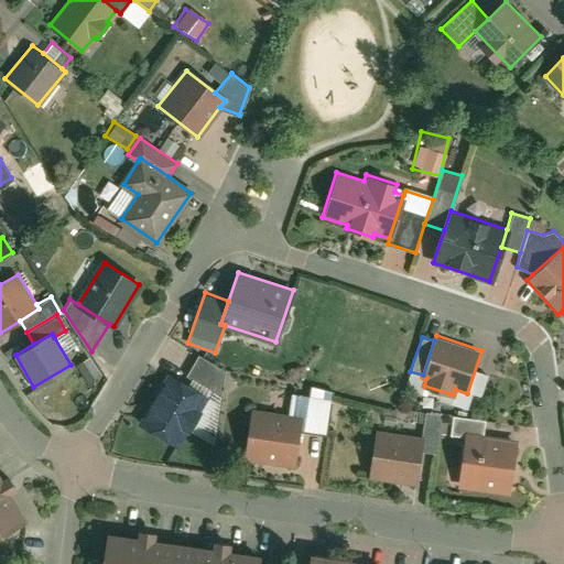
[(198,354),(186,375),(220,397),(225,370),(198,354)]
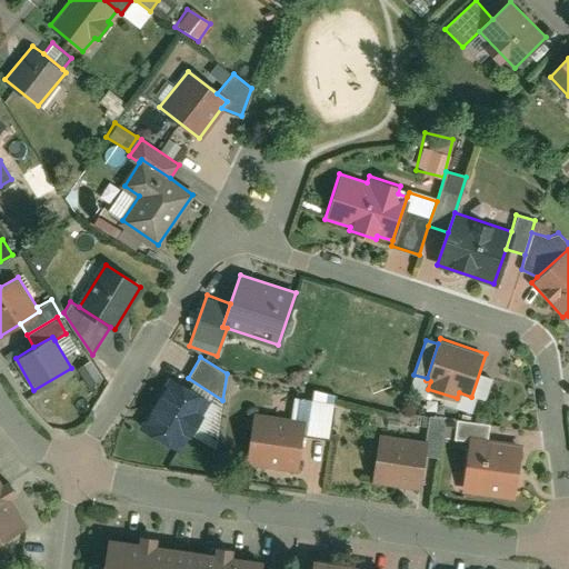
[(170,378),(141,428),(177,449),(207,399),(170,378)]
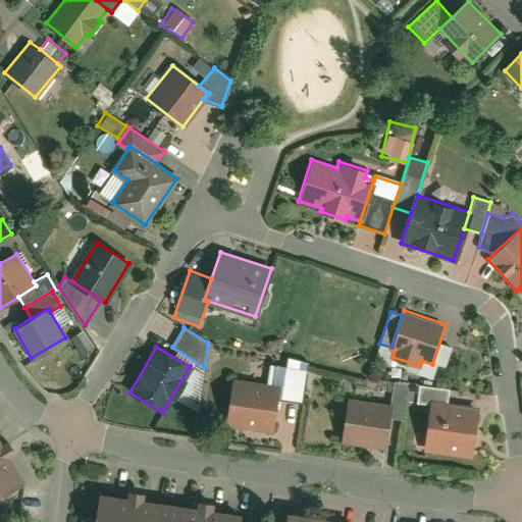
[(278,385),(276,398),(301,401),(307,361),(286,356),(285,367),(273,365),(270,384),(278,385)]
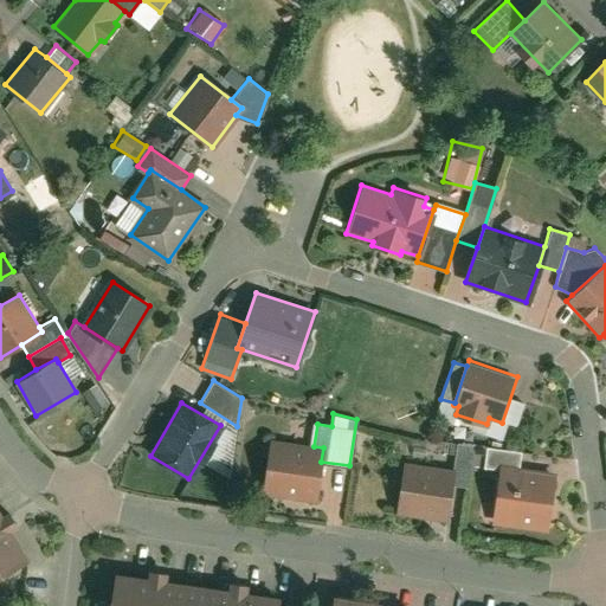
[(271,440),(263,494),(315,502),(321,462),(323,447),(314,446),(271,440)]
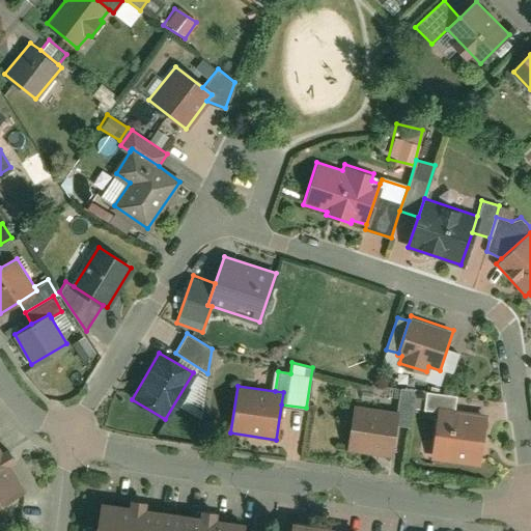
[(398,388),(395,413),(397,413),(395,425),(409,427),(415,391),(398,388)]
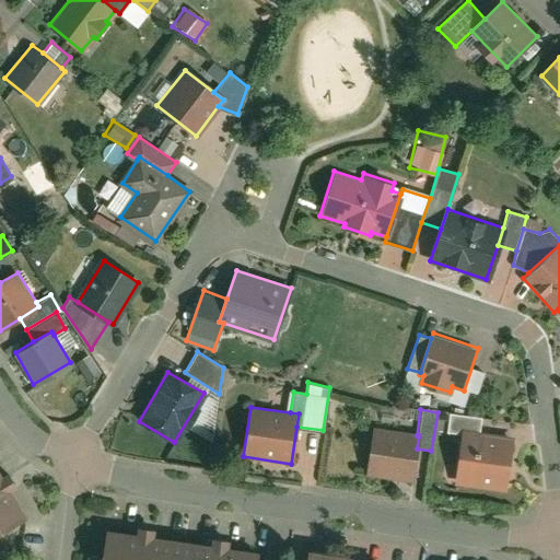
[(464,432),(477,434),(479,418),(448,413),(446,432),(464,435),(464,432)]
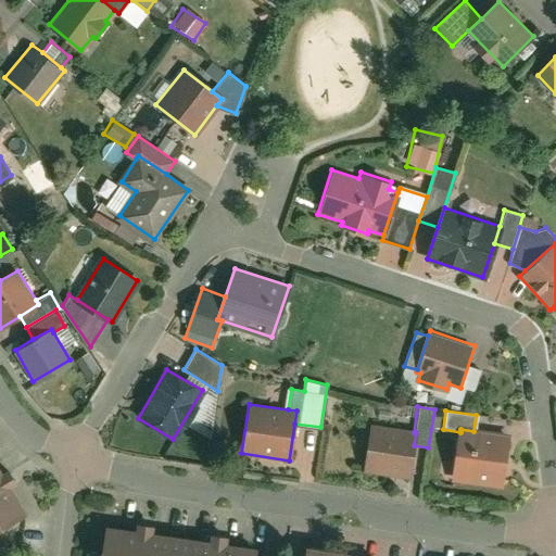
[(374,425),(366,468),(409,475),(414,445),(416,432),(414,432),(374,425)]
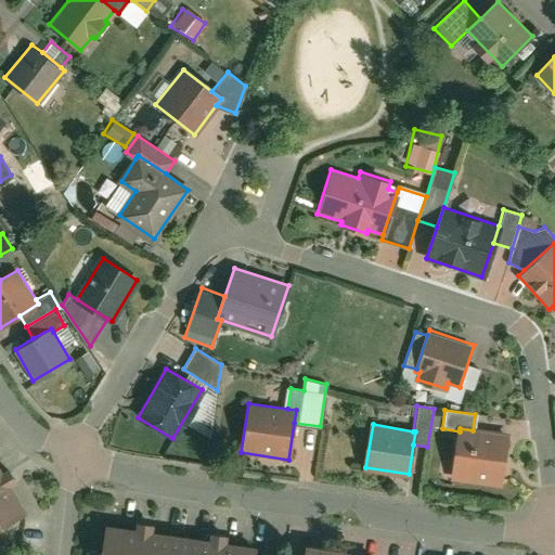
[(460,431),(453,477),(501,483),(507,435),(473,430),(460,428),(460,431)]
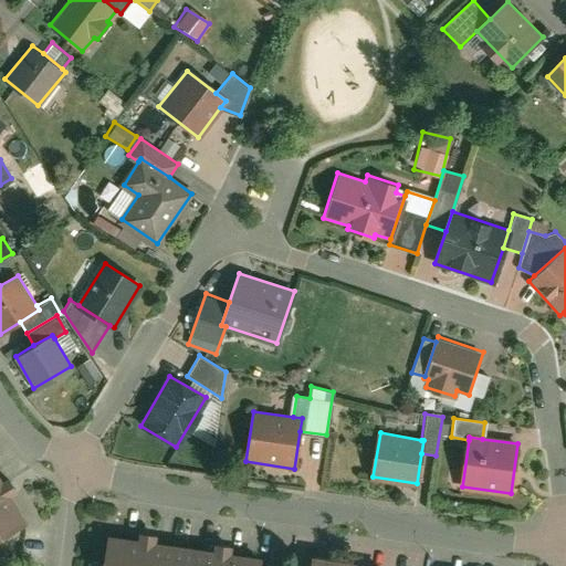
[(0,477),(0,536),(25,523),(10,494),(17,491),(8,475),(1,479),(0,477)]
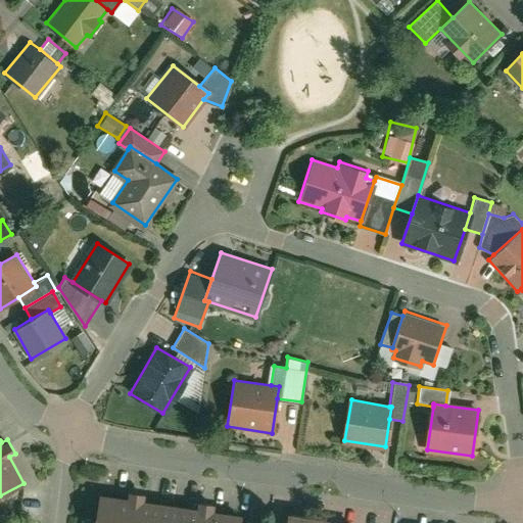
[(101,494),(96,522),(240,522),(242,514),(215,510),(215,504),(197,502),(196,508),(145,501),(146,494),(128,491),(127,497),(101,494)]
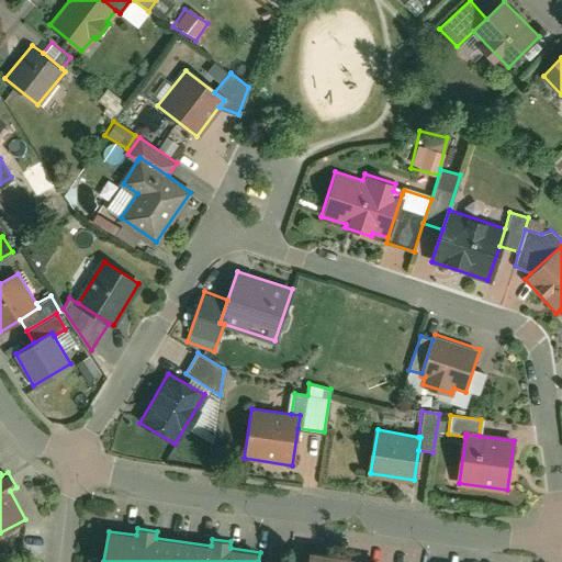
[(360,561),(361,560),(310,551),(307,561),(360,561)]
